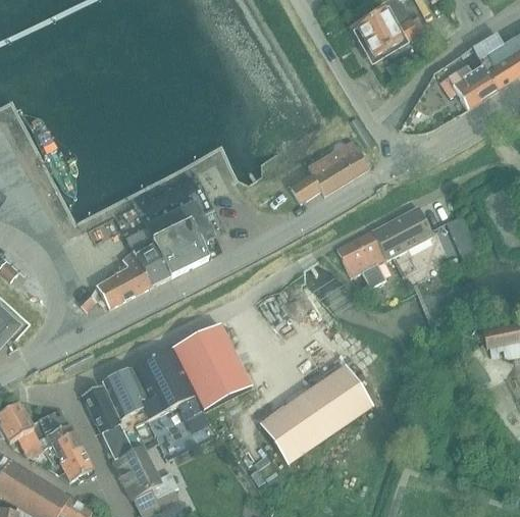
[(383,0),(349,23),(358,39),(362,37),(374,58),(377,56),(388,50),(402,43),(402,42),(403,41),(395,27),(411,17),(401,0),(398,1),(397,0),(383,0)]
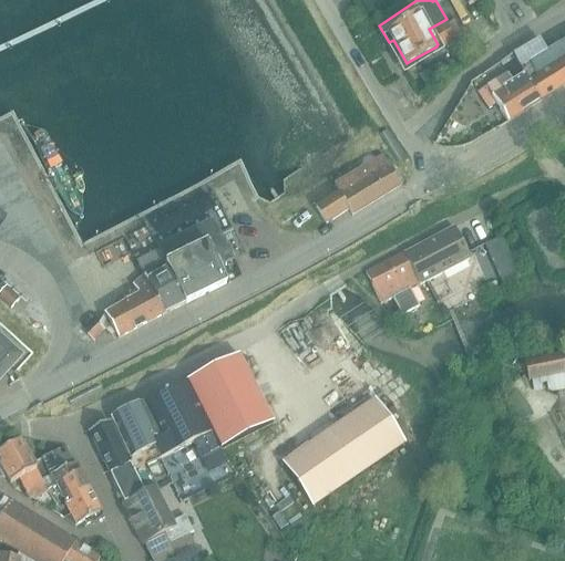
[(455,35),(454,33),(462,29),(454,16),(447,20),(447,19),(429,29),(438,44),(441,43),(455,35)]
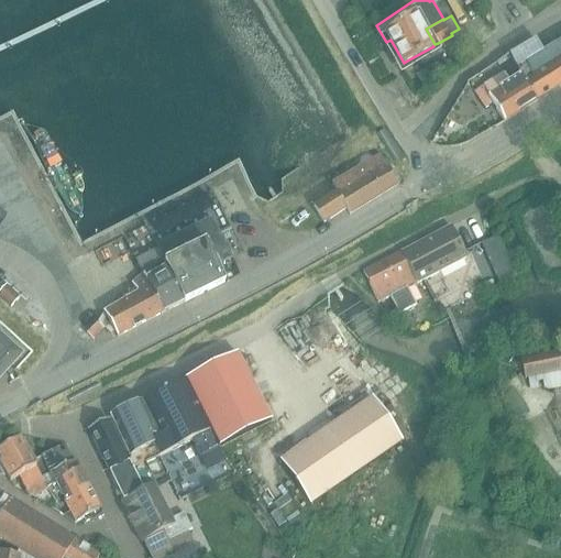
[(476,40),(471,31),(460,37),(464,46),(476,40)]
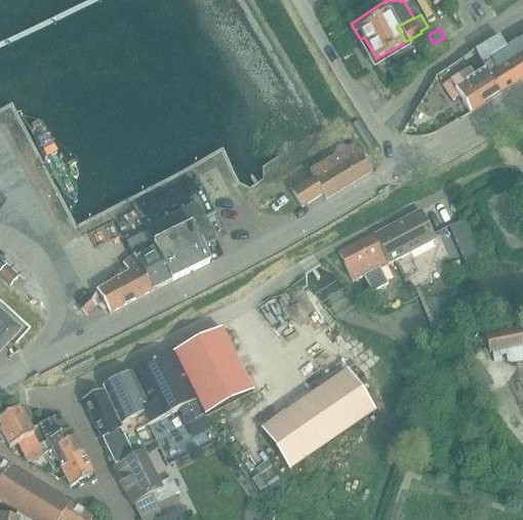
[(460,92),(471,109),(501,88),(522,74),(522,34),(507,44),(499,33),(475,47),(482,58),(487,66),(473,75),(467,66),(452,76),(443,82),(452,97),(460,92)]
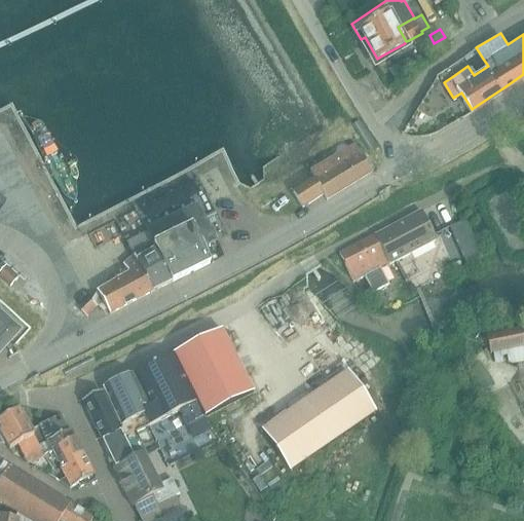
[(357,119),(353,121),(367,146),(371,144),(357,119)]
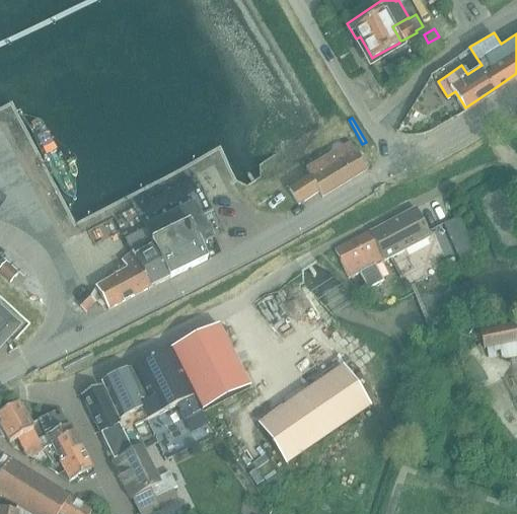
[(12,154),(26,152),(23,119),(8,121),(12,154)]
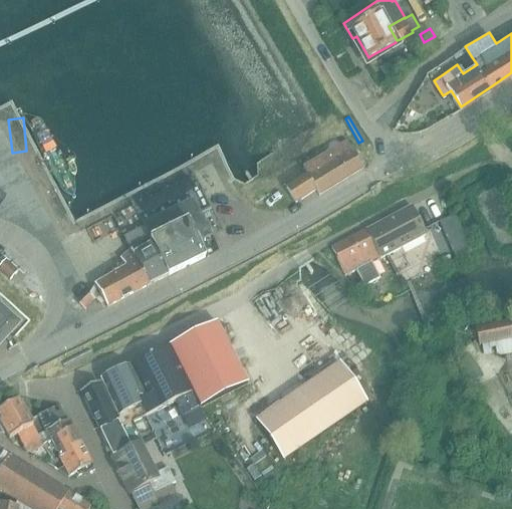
[(320,191),(364,164),(360,158),(355,151),(347,137),(325,151),(328,156),(324,159),(326,162),(316,169),(308,156),(300,160),(307,171),(308,171),(317,186),(320,191)]
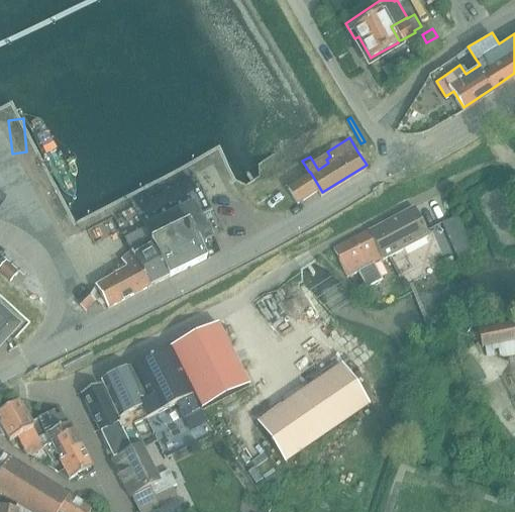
[(289,185),(298,200),(319,187),(310,172),(309,172),(289,185)]
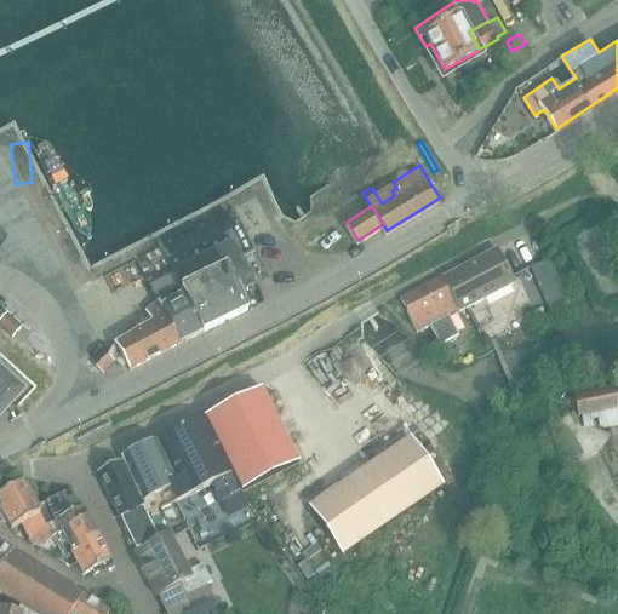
[(444,273),(461,305),(461,307),(514,279),(498,245),(451,269),(444,273)]
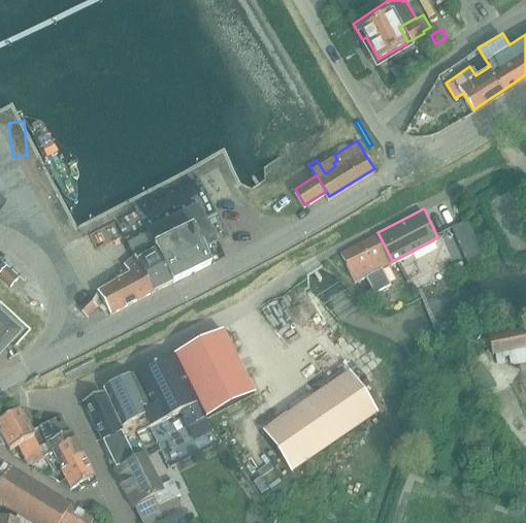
[(475,228),(467,213),(457,218),(464,233),(475,228)]
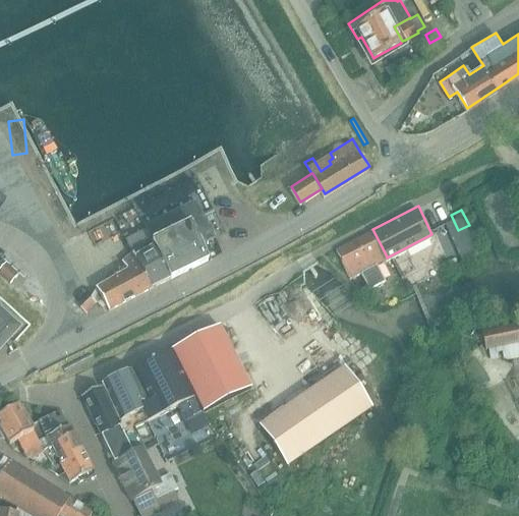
[(190,220),(188,220),(154,238),(152,236),(153,238),(171,275),(209,256),(190,220)]
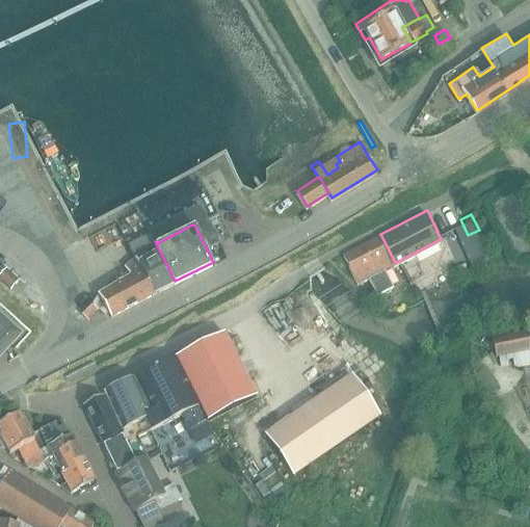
[(395,262),(380,234),(364,242),(344,252),(359,282),(370,275),(378,292),(394,284),(386,267),(395,262)]
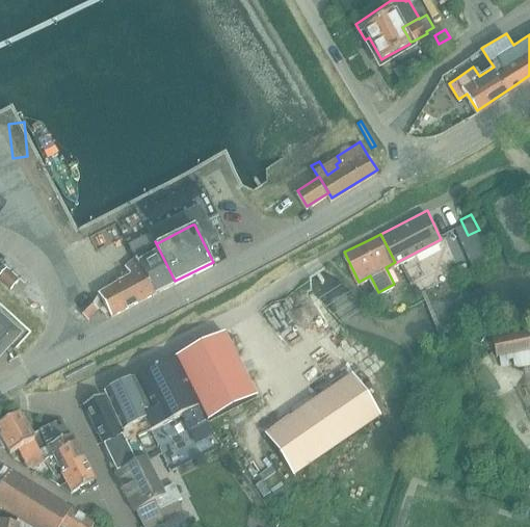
[(156,290),(175,281),(156,243),(155,241),(143,248),(135,255),(156,290)]
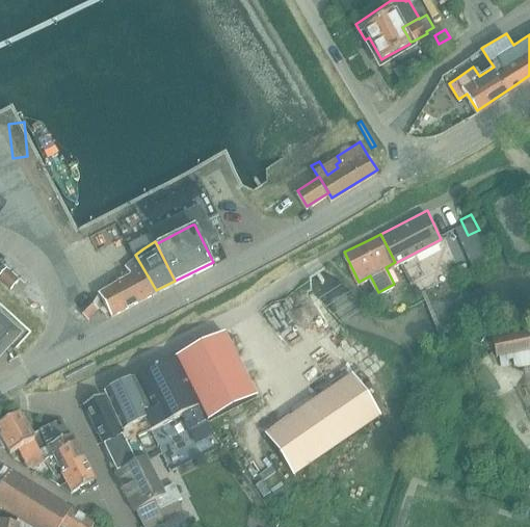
[(93,299),(83,311),(88,316),(99,306),(105,311),(109,309),(112,314),(156,290),(135,255),(129,261),(126,264),(131,272),(123,278),(99,291),(97,294),(96,295),(93,299)]
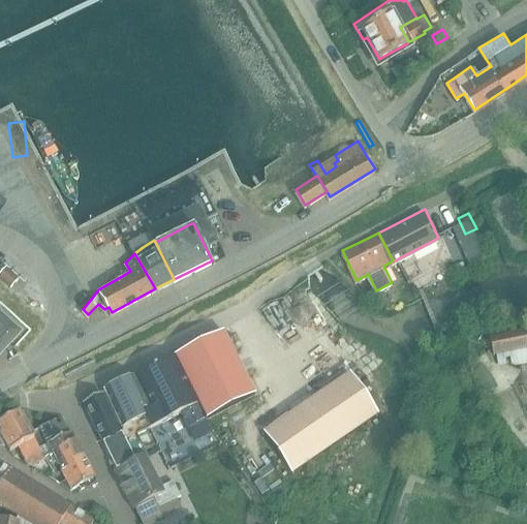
[(0,271),(0,273),(11,283),(19,275),(6,264),(0,271)]
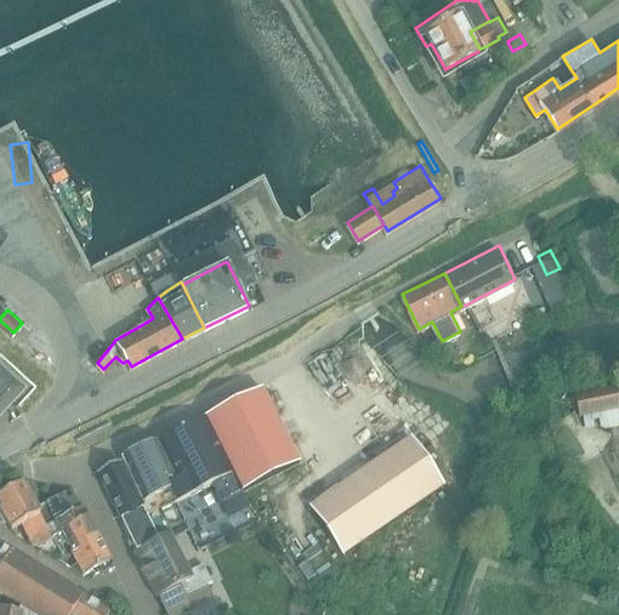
[(0,411),(24,385),(0,363),(0,359),(0,411)]
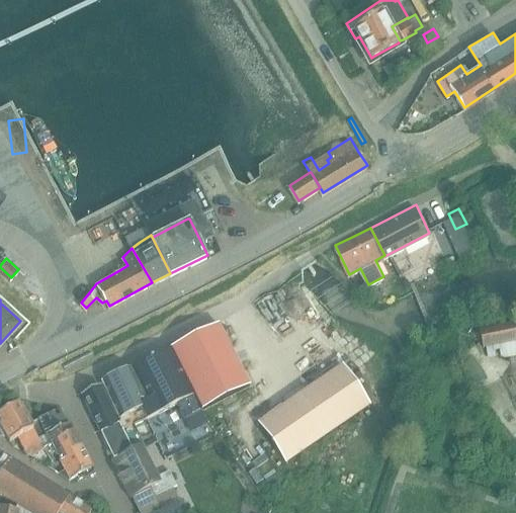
[(515,325),(514,319),(480,326),(484,343),(515,336),(515,325)]
